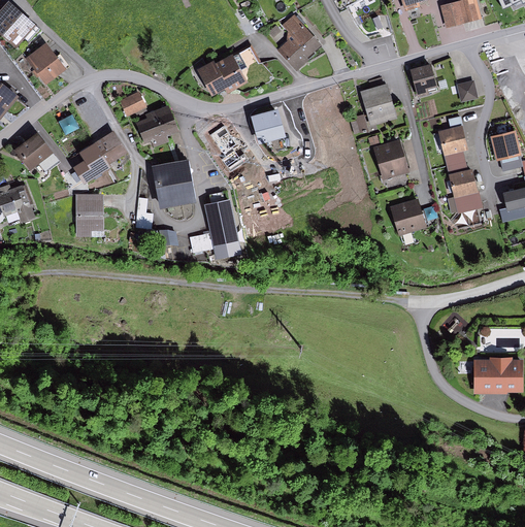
[(336,0),(341,11),(368,0),(336,0)]
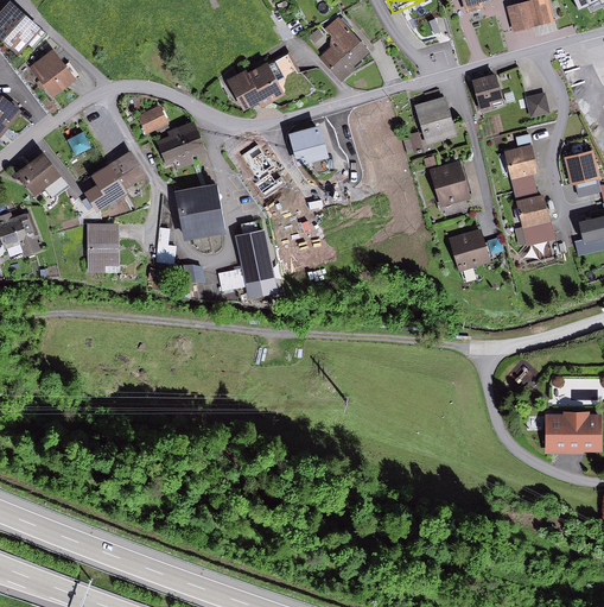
[(461,0),(464,13),(479,8),(478,4),(493,0),(461,0)]
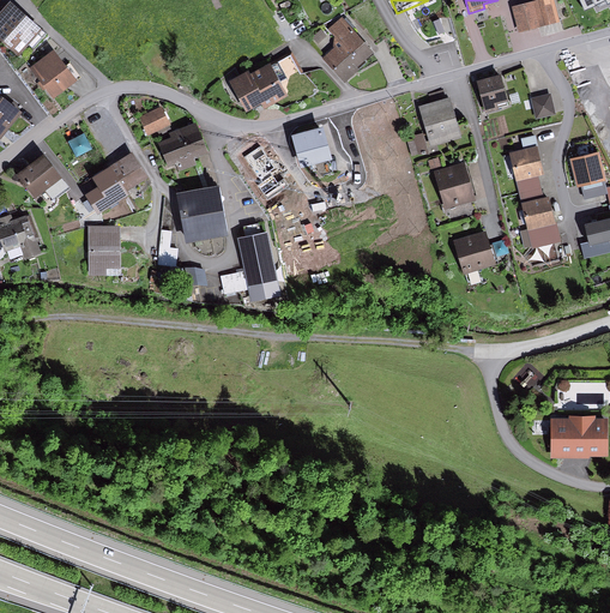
[(533,0),(509,6),(517,32),(557,22),(550,0),(533,0)]
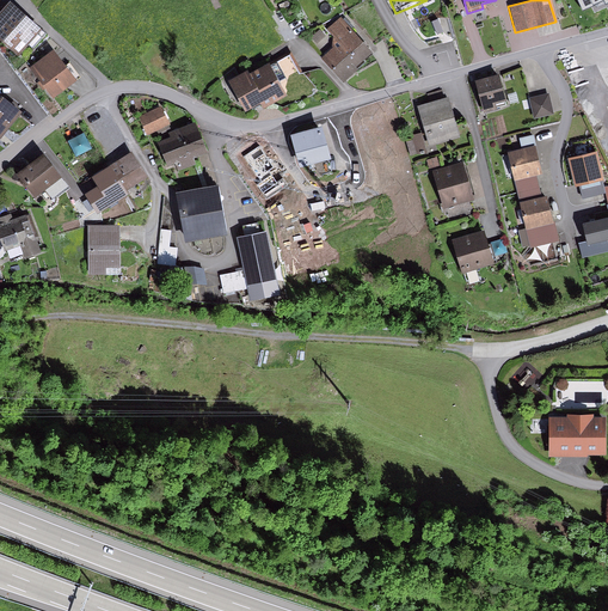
[(41,32),(7,2),(0,10),(0,40),(18,56),(41,32)]
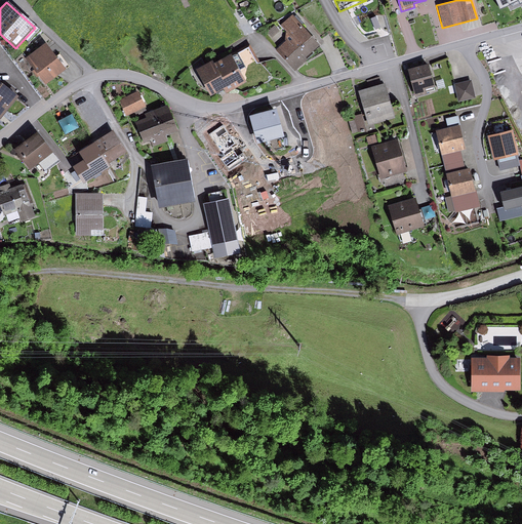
[(371,13),(373,26),(385,24),(384,12),(371,13)]
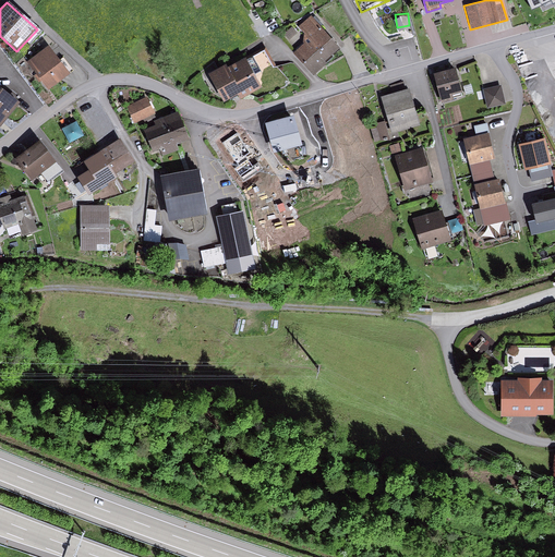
[(339,45),(308,14),(294,27),(305,38),(293,51),(313,71),(339,45)]
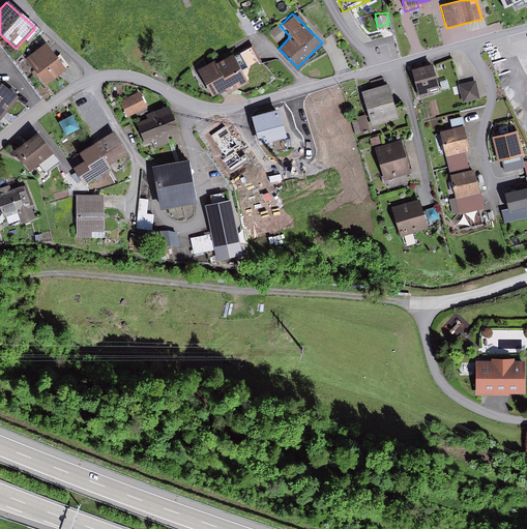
[(64,71),(46,45),(25,58),(42,85),(64,71)]
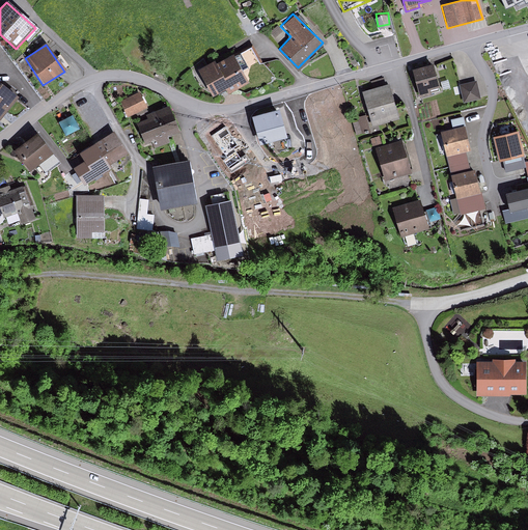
[(258,62),(249,48),(234,56),(243,73),(258,62)]
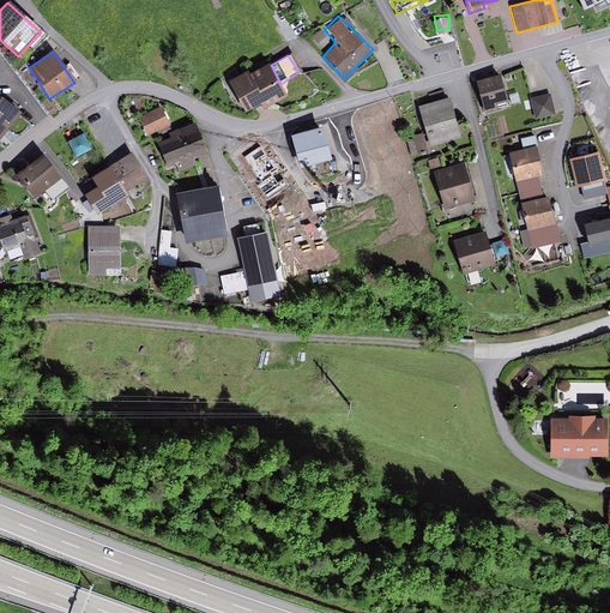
[(249,70),(231,79),(246,110),(260,102),(263,108),(287,96),(281,84),(271,65),(253,74),(249,70)]
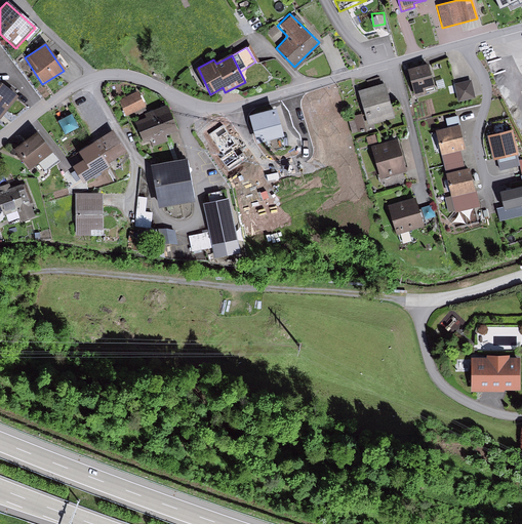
[(428,65),(407,71),(415,98),(426,95),(423,87),(433,84),(428,65)]
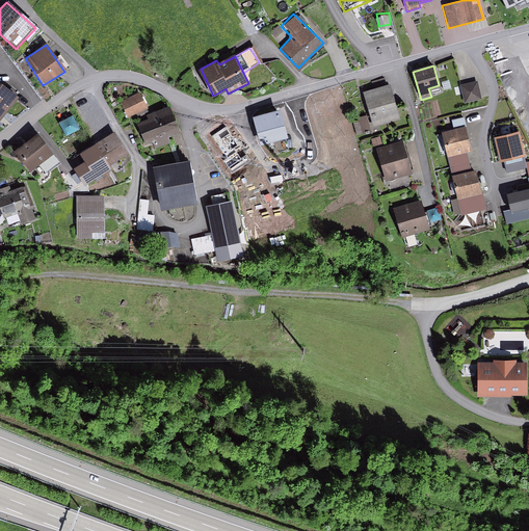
[(475,82),(460,84),(464,103),(478,101),(475,82)]
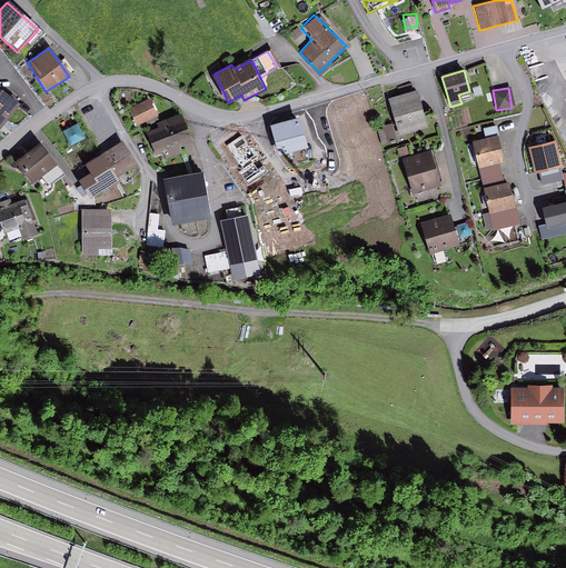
[(18,103),(0,90),(0,128),(18,103)]
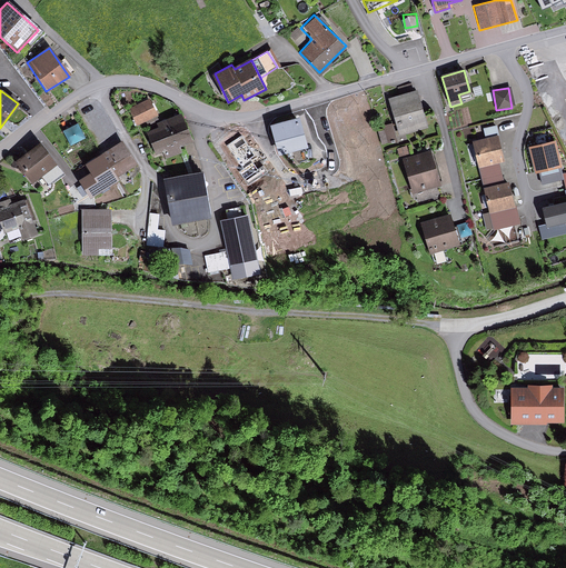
[(416,91),(388,99),(398,137),(426,129),(416,91)]
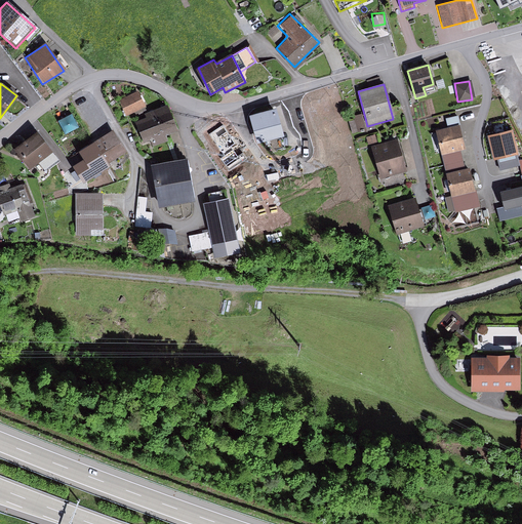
[(144,106),(136,91),(118,101),(125,115),(144,106)]
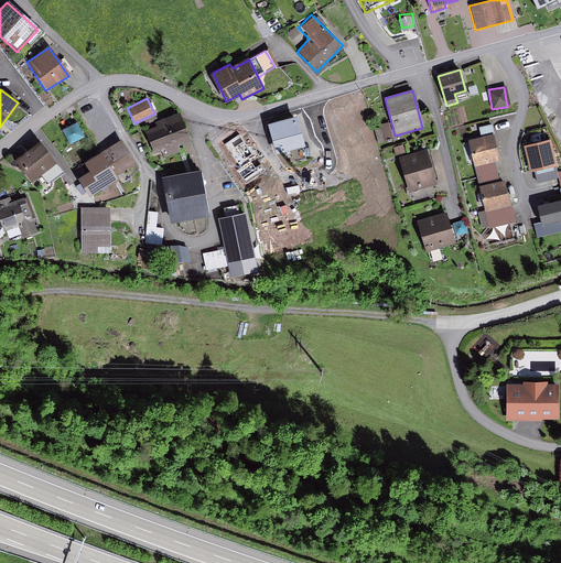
[(190,140),(179,112),(161,120),(172,148),(190,140)]
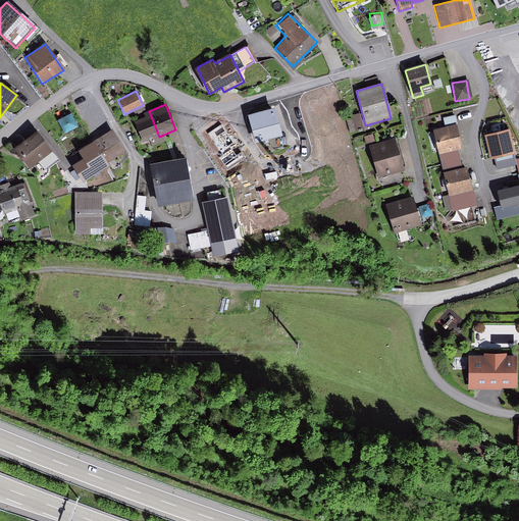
[(70,109),(57,116),(64,131),(78,123),(70,109)]
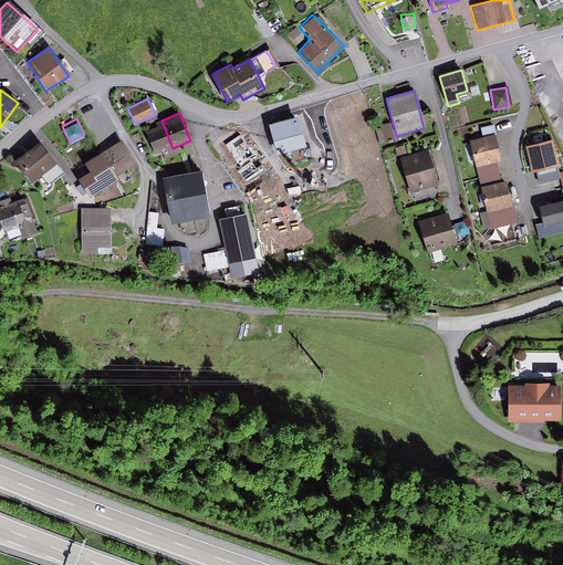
[(305,146),(299,118),(270,125),(277,153),(305,146)]
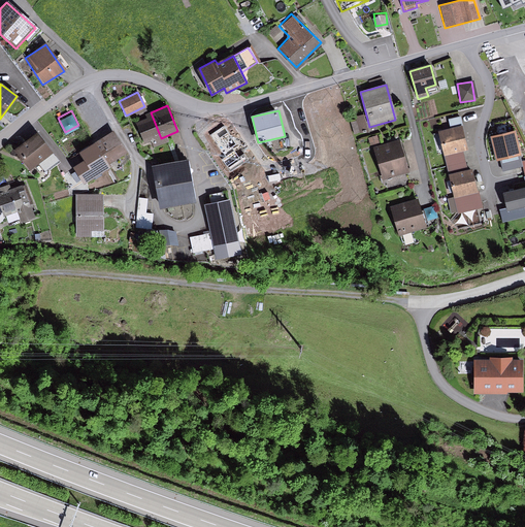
[(161,138),(151,112),(134,119),(144,144),(161,138)]
